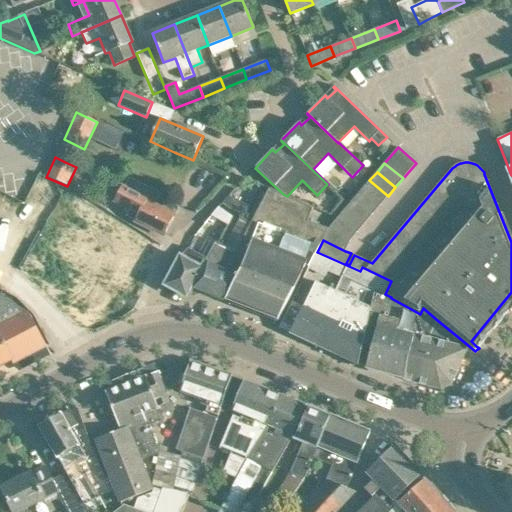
[(126,216),(136,220),(165,235),(175,215),(154,205),(160,193),(129,178),(124,187),(121,185),(113,203),(129,211),(126,216)]
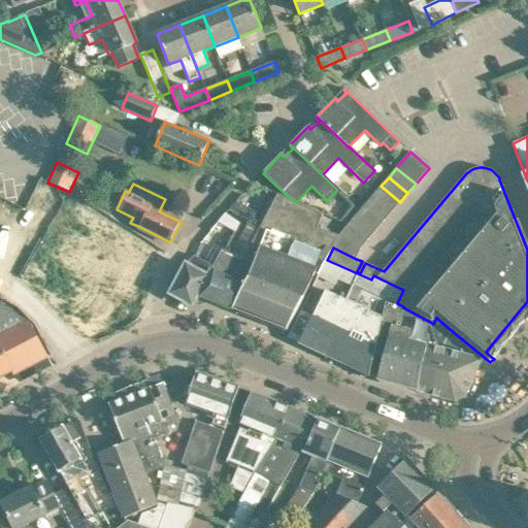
[(381,186),(373,195),(392,211),(400,202),(381,186)]
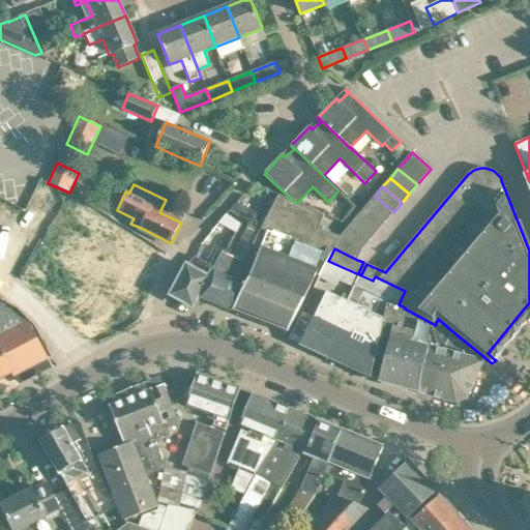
[(243,261),(233,282),(243,288),(234,311),(288,332),(317,274),(321,276),(327,262),(328,261),(334,248),(340,237),(319,229),(324,214),(297,203),(293,201),(278,195),(243,261)]
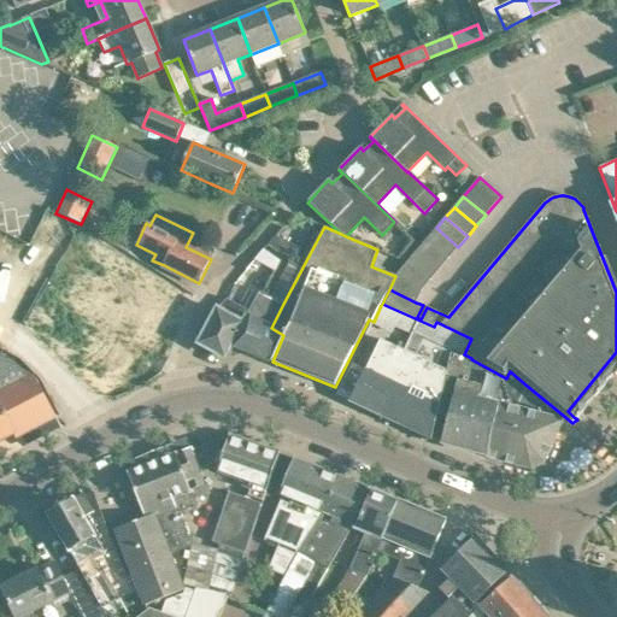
[(450,258),(458,247),(436,228),(427,239),(450,258)]
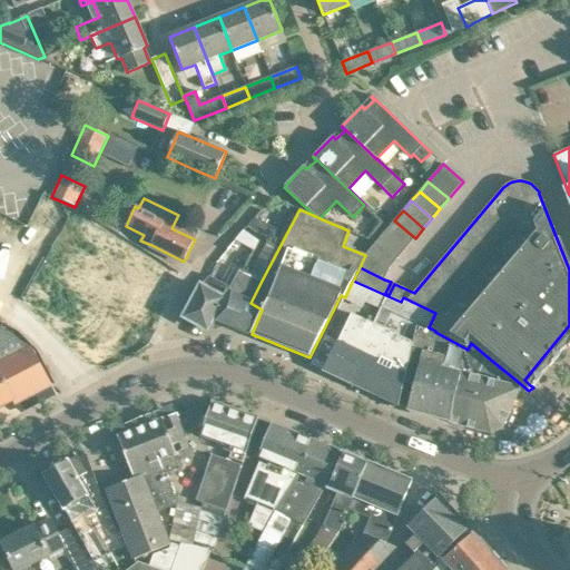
[(255,217),(248,225),(266,238),(272,227),(255,217)]
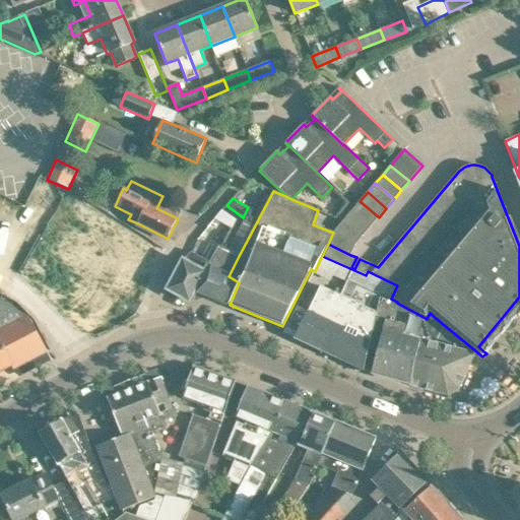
[(371,225),(379,217),(360,201),(352,210),(371,225)]
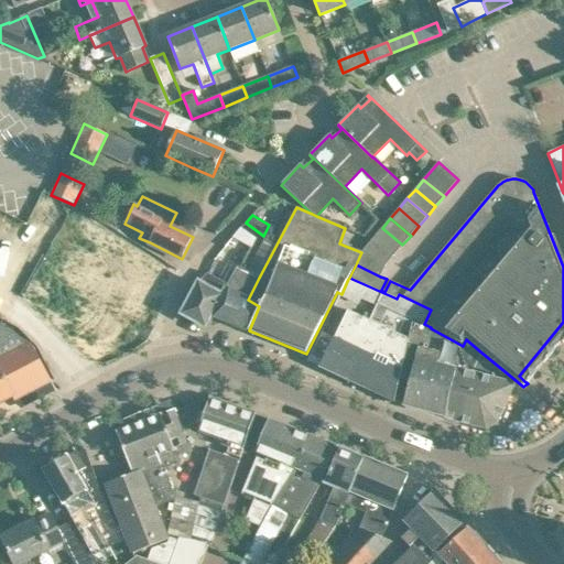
[(240,229),(232,238),(251,248),(257,239),(248,232),(241,228),(240,229)]
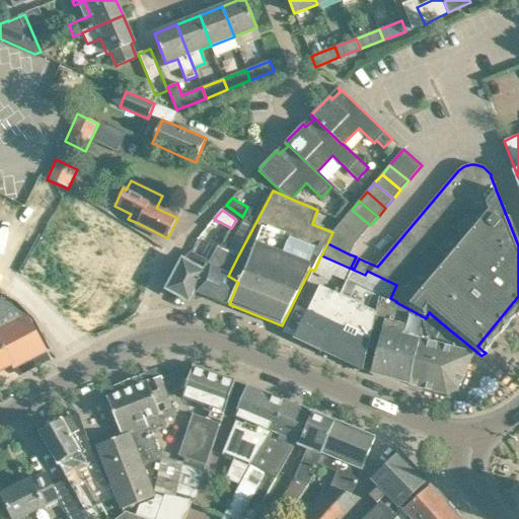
[(363,234),(370,225),(352,210),(344,219),(363,234)]
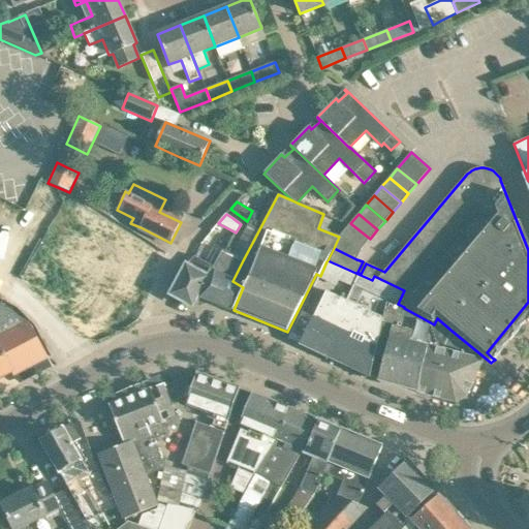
[(362,248),(370,239),(350,223),(343,232),(362,248)]
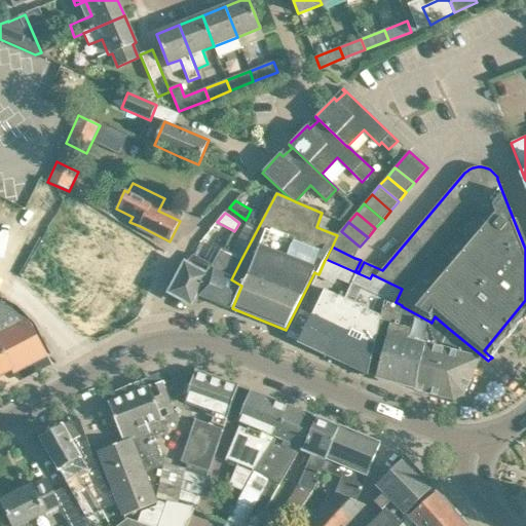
[(76,284),(53,305),(83,336),(106,314),(114,307),(123,312),(126,306),(135,310),(138,303),(151,276),(164,252),(137,237),(116,227),(87,286),(81,290),(76,284)]
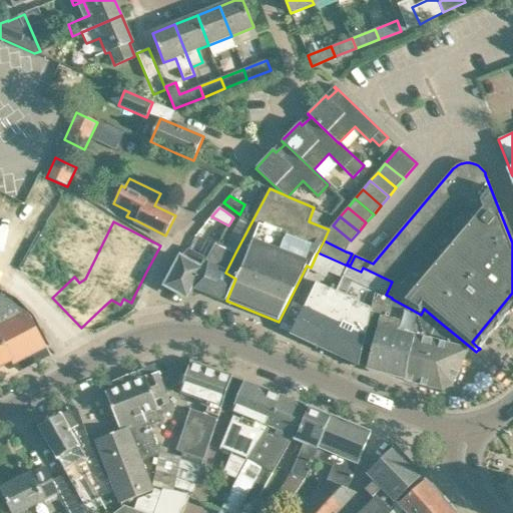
[(351,240),(333,225),(329,229),(324,240),(346,251),(351,241),(351,240)]
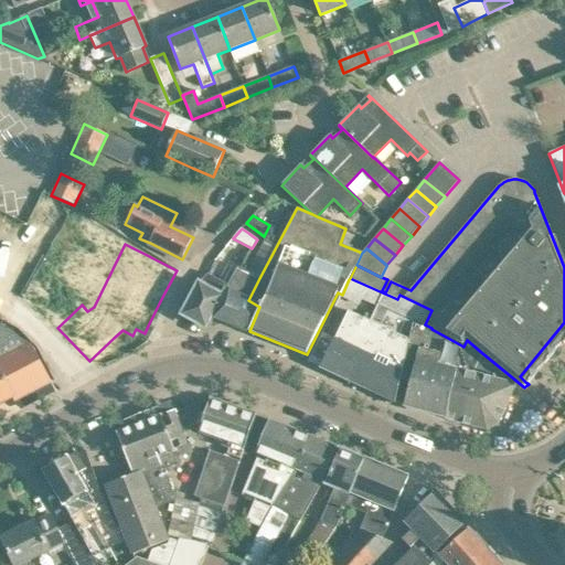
[(205,328),(212,317),(249,331),(259,307),(248,300),(259,278),(237,266),(227,285),(204,273),(182,315),(193,321),(195,326),(199,327),(203,327),(205,328)]
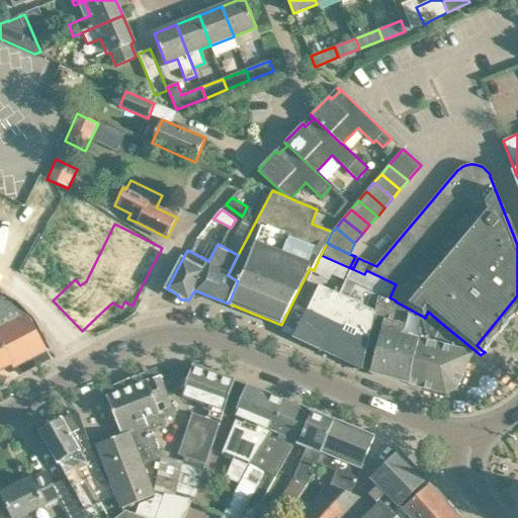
[(290,313),(282,330),(281,331),(362,369),(367,349),(369,341),(372,328),(379,293),(390,298),(390,297),(396,284),(366,270),(364,274),(321,255),(320,256),(314,270),(312,272),(329,280),(332,273),(346,279),(339,294),(320,285),(307,311),(294,305),(290,313)]
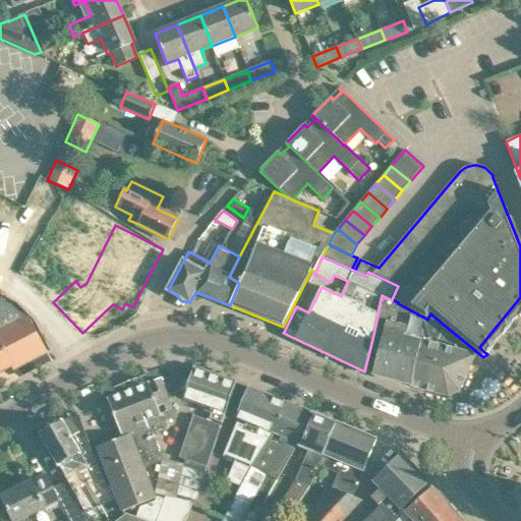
[(50,258),(42,274),(62,285),(70,270),(50,258)]
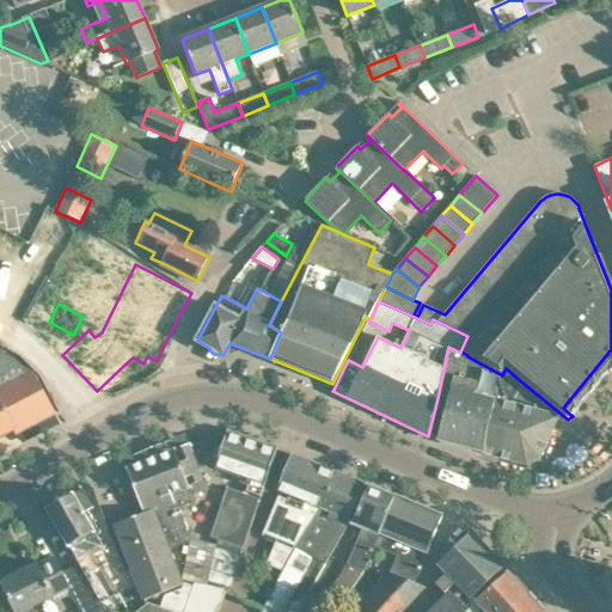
[(438,441),(483,453),(527,465),(539,460),(558,416),(512,404),(522,383),(506,368),(502,375),(467,356),(467,355),(460,352),(460,353),(448,347),(440,387),(450,389),(444,417),(438,441)]
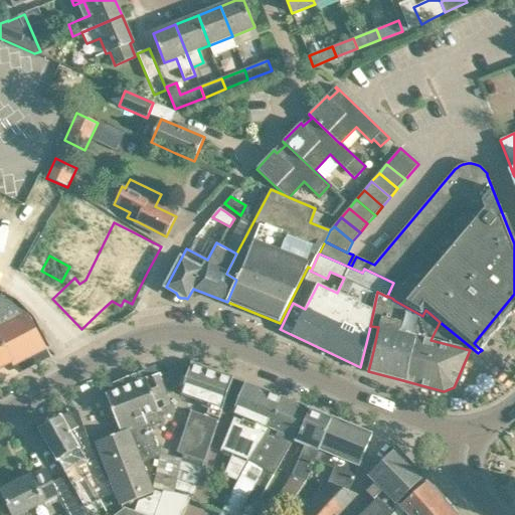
[(0,368),(11,362),(13,366),(47,349),(28,313),(23,312),(0,295),(0,368)]
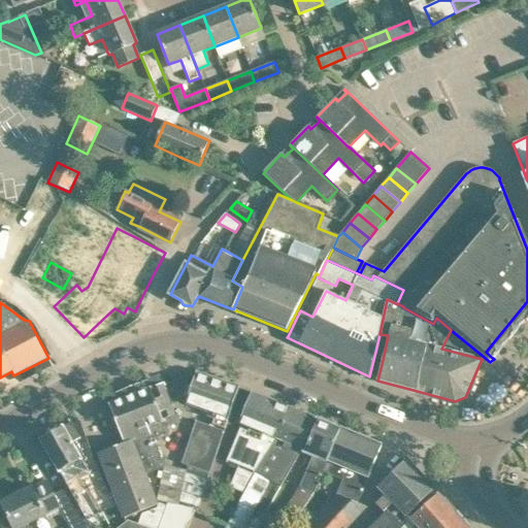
[(229,418),(239,388),(196,372),(186,402),(222,415),(218,428),(225,431),(229,418)]
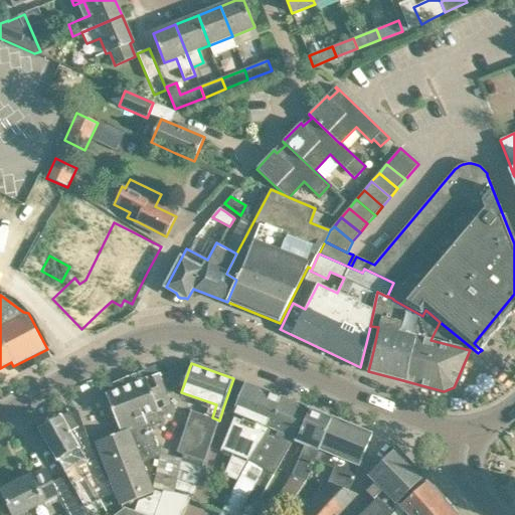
[(171,404),(159,374),(106,394),(121,433),(96,443),(121,505),(152,493),(153,489),(161,453),(162,447),(157,449),(149,427),(164,421),(162,417),(175,412),(172,403),(171,404)]
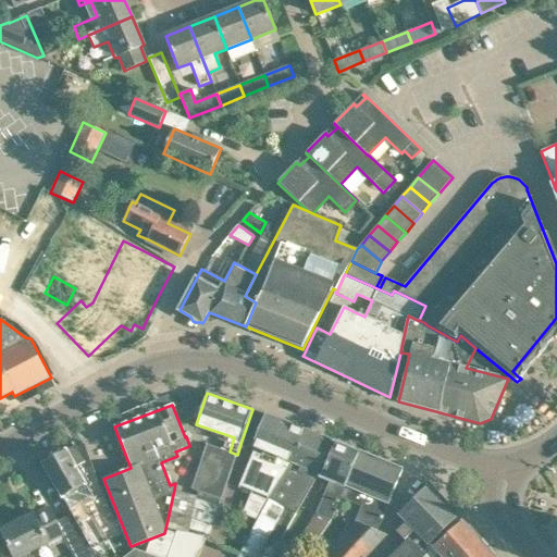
[(291,461),(305,430),(265,413),(252,445),(256,446),(238,487),(239,489),(240,486),(267,498),(265,499),(267,500),(268,498),(281,478),(291,461)]
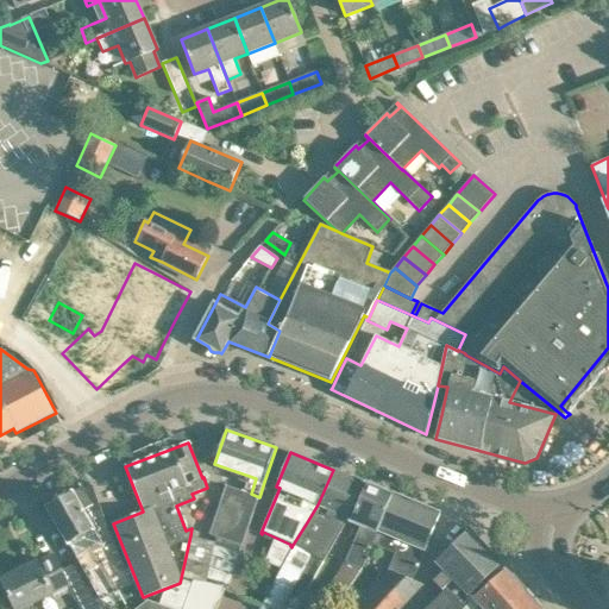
[(293,545),(292,547),(261,608),(282,608),(297,579),(307,585),(321,562),(322,563),(339,532),(347,519),(353,504),(363,483),(333,470),(318,504),(307,522),(293,545)]
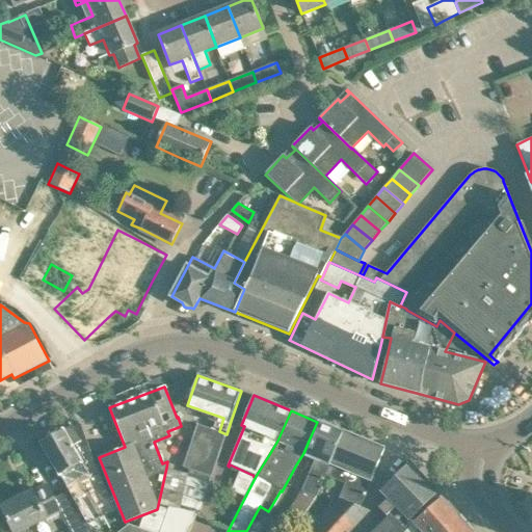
[(320,423),(312,443),(307,455),(316,459),(302,491),(274,531),(293,531),(316,498),(325,476),(342,432),(320,423)]
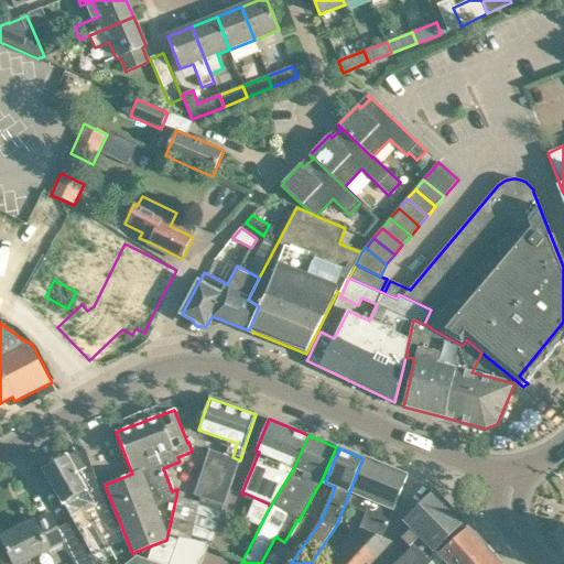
[(96,507),(77,473),(86,468),(76,451),(67,456),(66,455),(43,469),(74,520),(88,548),(94,556),(99,553),(108,548),(95,522),(91,523),(86,512),(96,507)]
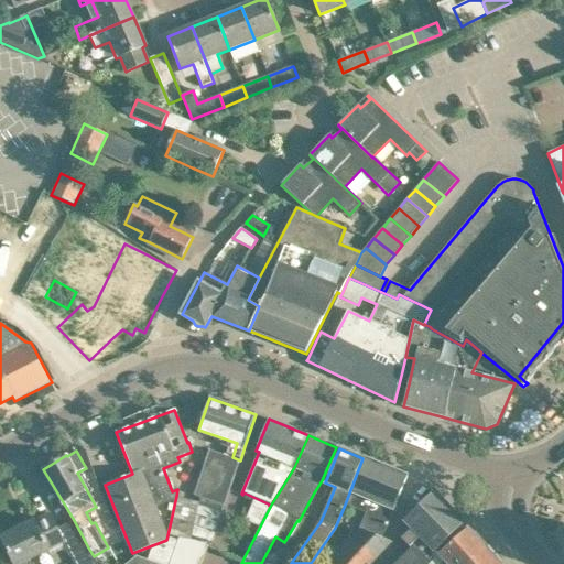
[(362,458),(345,505),(359,510),(361,506),(368,508),(391,518),(399,497),(408,476),(362,458)]
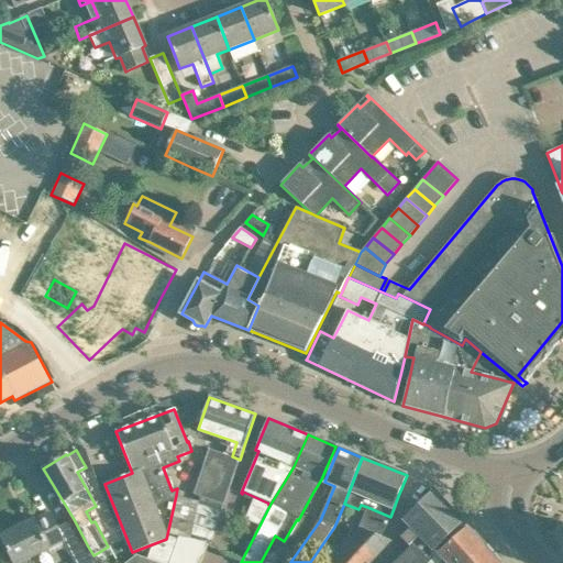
[(400,538),(408,545),(448,507),(432,490),(403,519),(411,528),(400,538)]
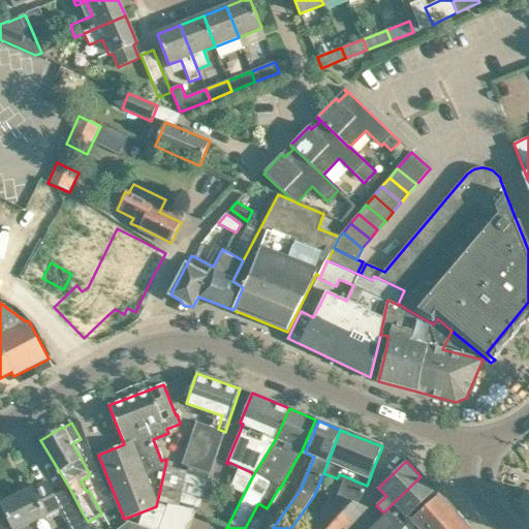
[(209,479),(165,465),(157,502),(176,505),(177,501),(184,503),(199,507),(209,479)]
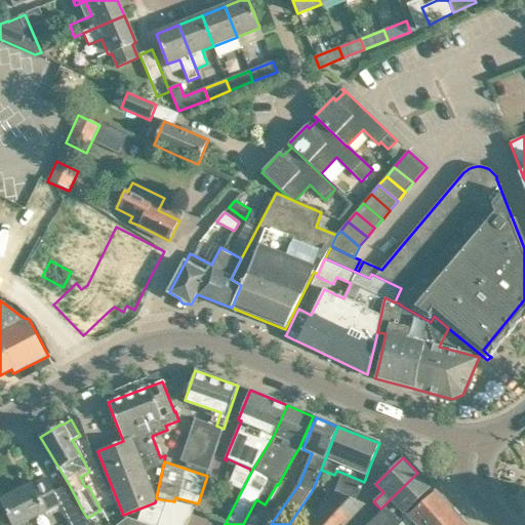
[(304,524),(344,524),(364,503),(355,500),(358,495),(364,482),(342,473),(334,492),(304,524)]
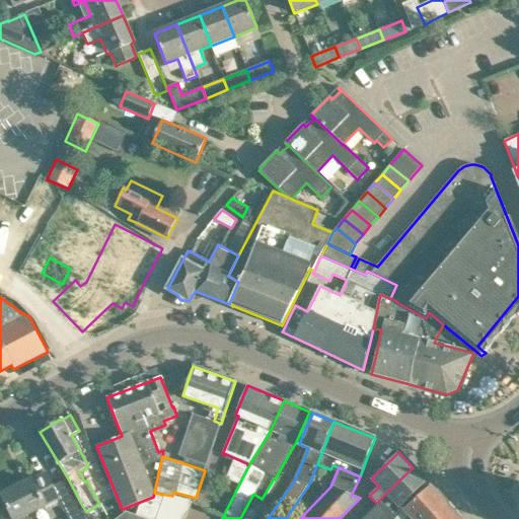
[(395,518),(403,509),(400,506),(413,496),(427,482),(413,467),(376,503),(378,504),(363,518),(395,518)]
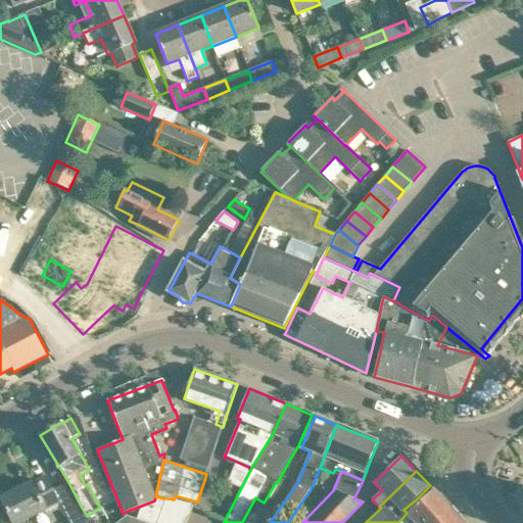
[(32,484),(1,500),(12,522),(15,522),(57,502),(64,516),(82,508),(68,482),(54,490),(47,478),(33,485),(32,484)]
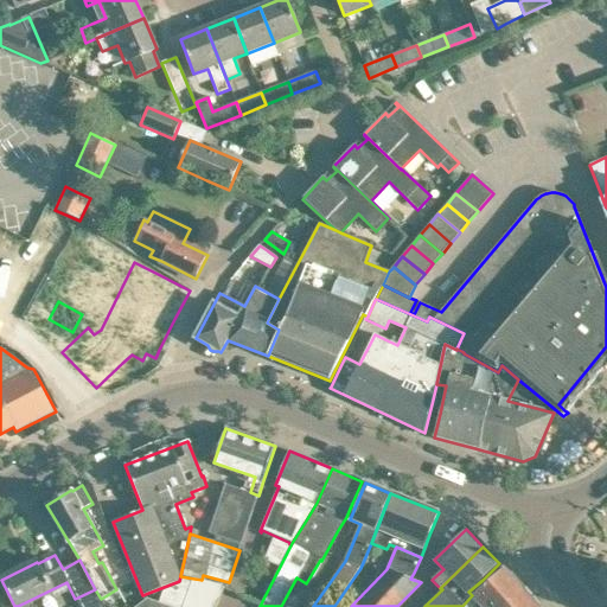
[(502,606),(522,589),(504,568),(486,585),(472,595),(462,606),(502,606)]
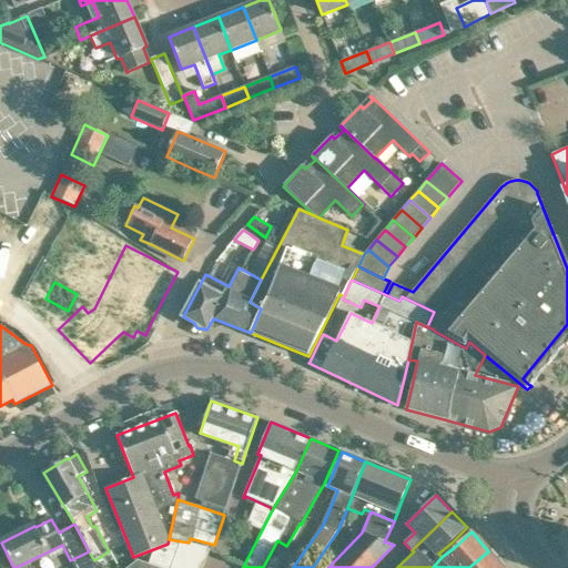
[(503,567),(488,551),(469,567),(503,567)]
